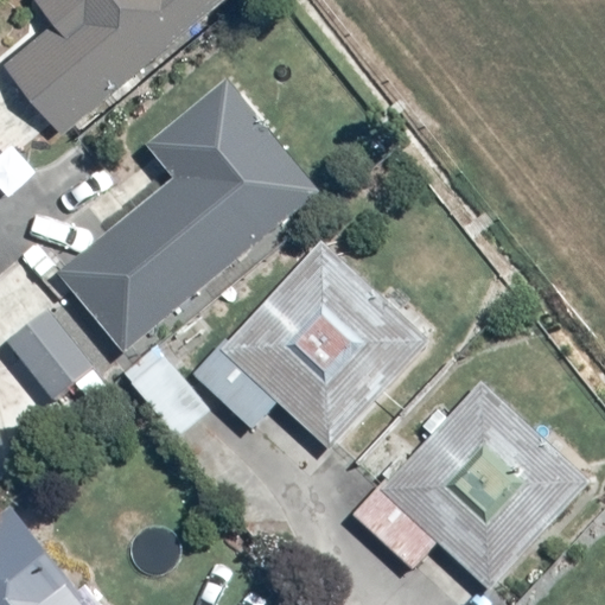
[(37,0),(55,21),(0,68),(56,134),(216,0),(37,0)]
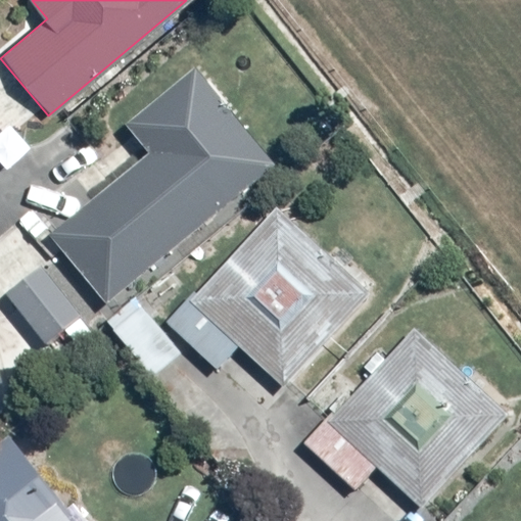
[(129,124),(147,145),(96,188),(82,172),(31,216),(106,304),(274,162),(193,68),(129,124)]
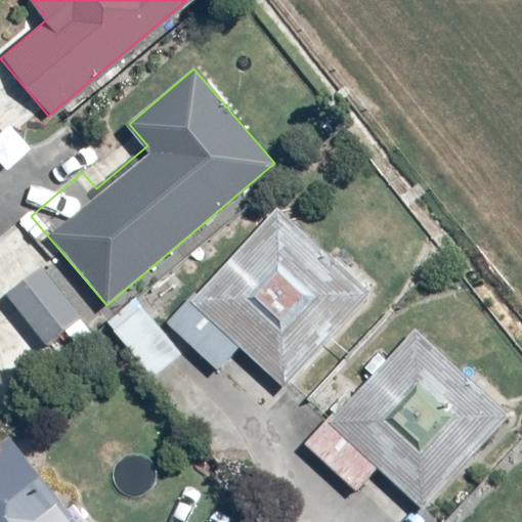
[(157,381),(193,346),(219,370),(241,347),(285,389),(373,294),(278,207),(164,320),(139,296),(106,322),(157,381)]
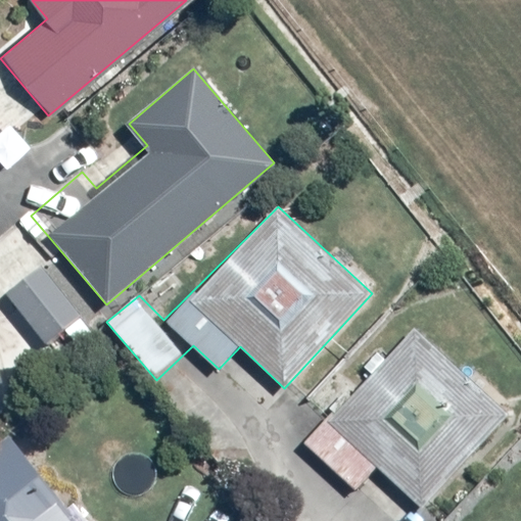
[(82,315),(42,267),(5,296),(46,345),(82,315)]
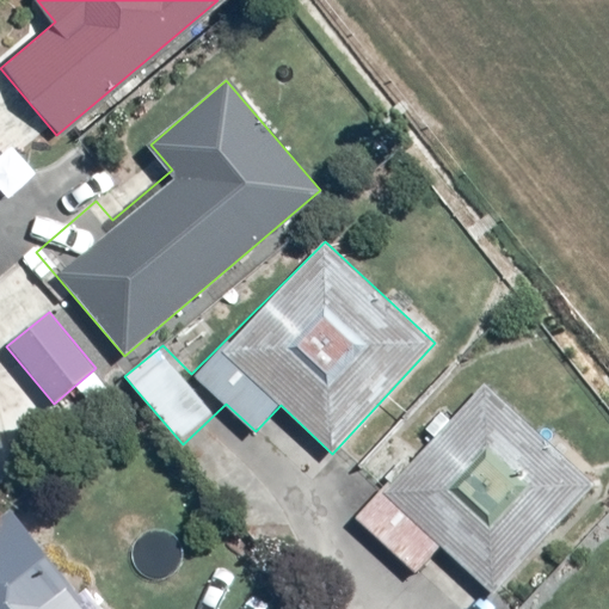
[(453,413),(443,404),(418,430),(428,440),(356,517),(414,572),(438,546),(490,594),(595,483),(485,380),(453,413)]
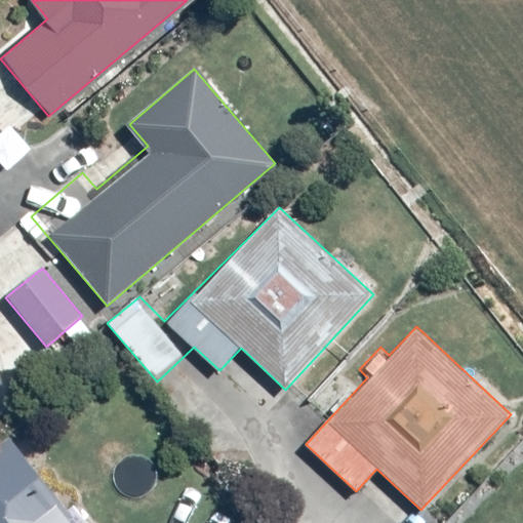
[(81,522),(77,517),(11,432),(0,440),(0,522),(81,522)]
